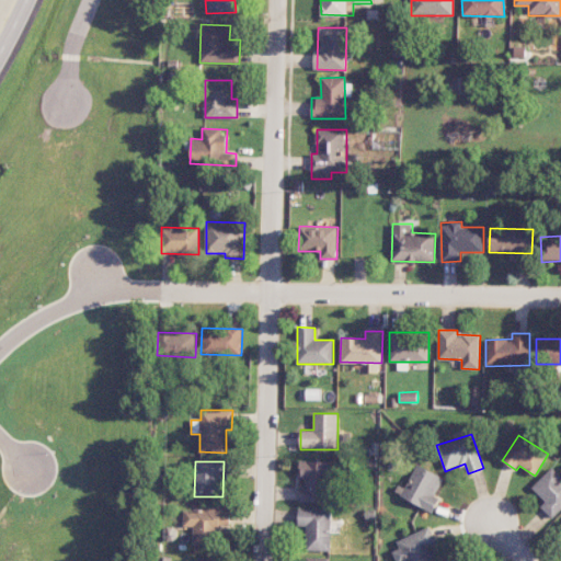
[(301,502),(332,502),(333,461),(300,461),(300,479),(302,479),(301,502)]
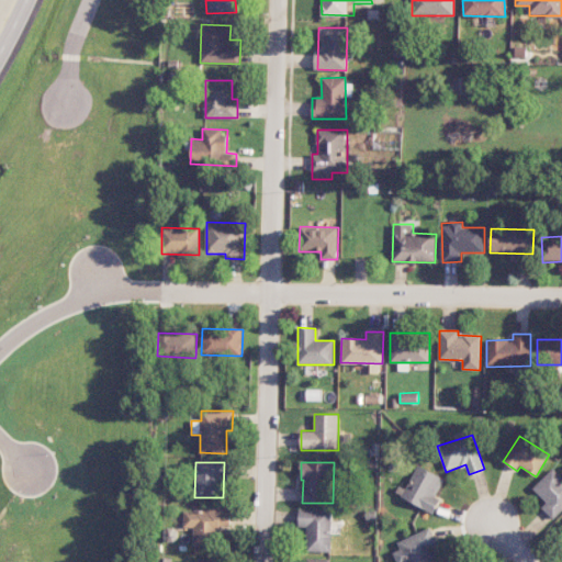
[(445,478),(416,464),(401,496),(434,513),(440,499),(436,497),(445,478)]
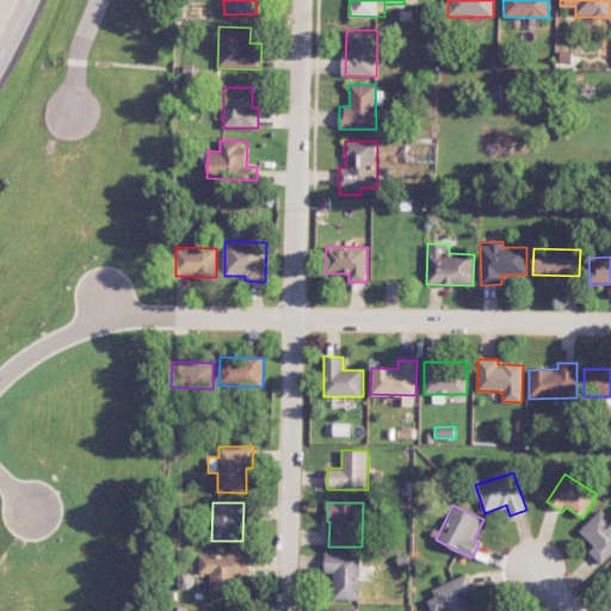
[(590,551),(602,565),(610,555),(610,514),(604,507),(579,530),(594,547),(590,551)]
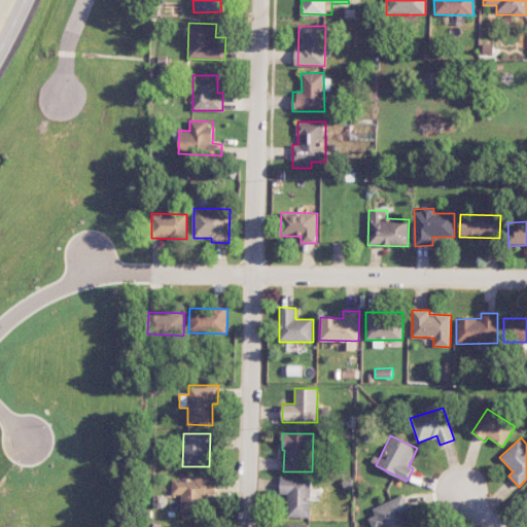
[(216,478),(172,477),(172,494),(181,495),(181,512),(205,513),(205,495),(216,495),(216,478)]
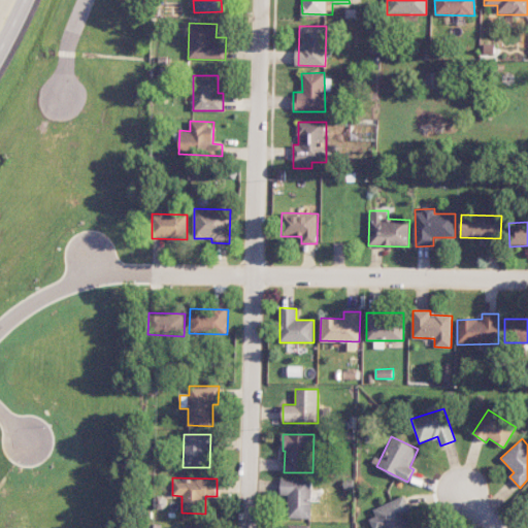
[(310,519),(311,479),(281,477),(281,495),(289,495),(288,518),(310,519)]
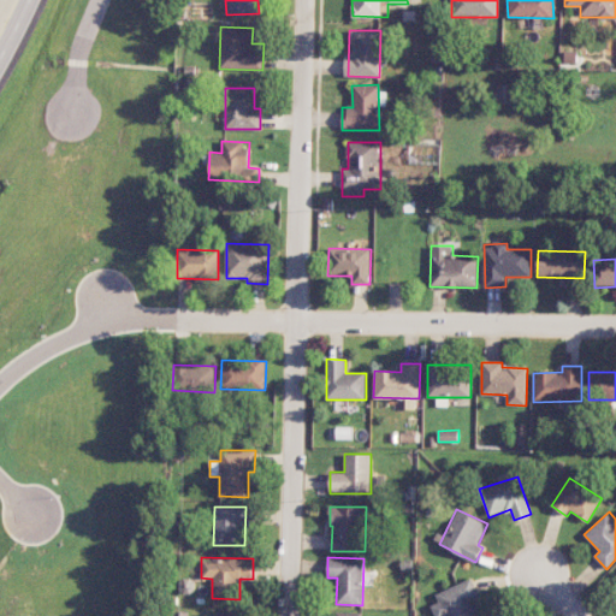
[(478,615),(472,600),(479,597),(472,579),(436,594),(439,602),(431,605),(434,615),(478,615)]
